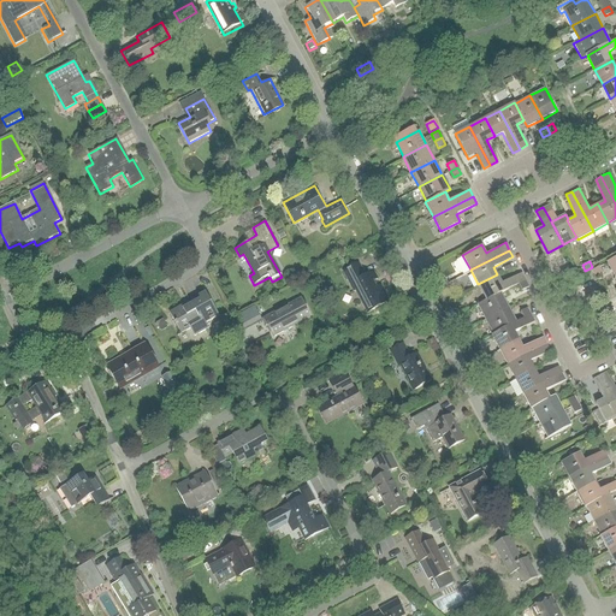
[(389,300),(381,285),(377,288),(373,282),(378,279),(374,271),(366,276),(359,262),(343,270),(354,290),(355,289),(367,312),(389,300)]
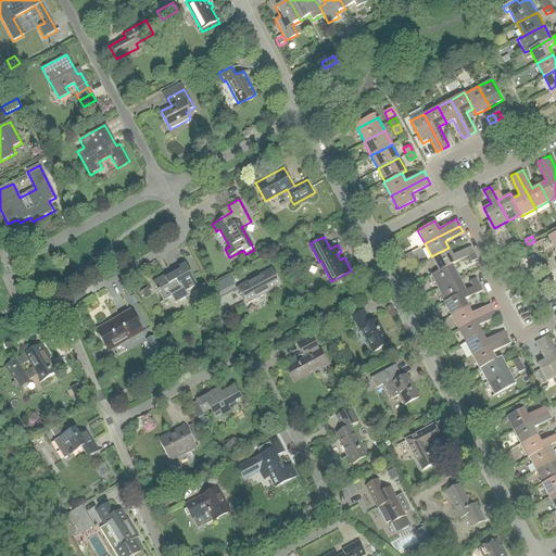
[(538,250),(544,247),(541,240),(534,243),(538,250)]
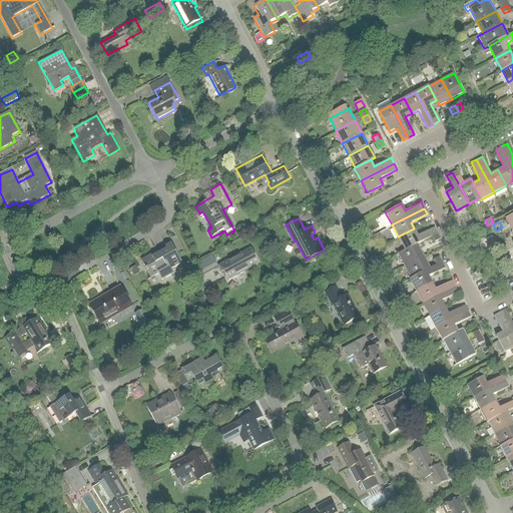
[(437,232),(434,226),(418,234),(414,228),(398,236),(405,249),(417,243),(432,235),(437,232)]
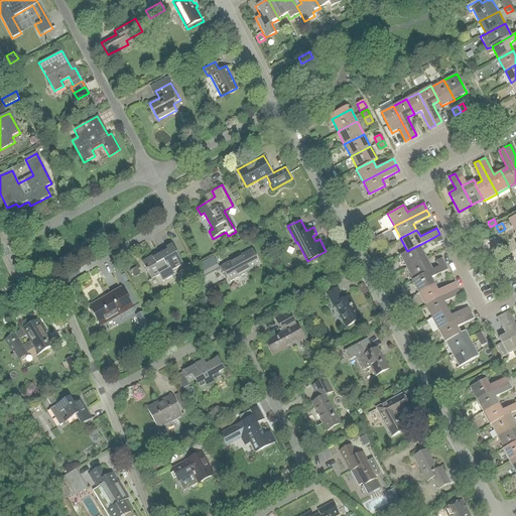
[(371,232),(366,235),(368,240),(374,237),(371,232)]
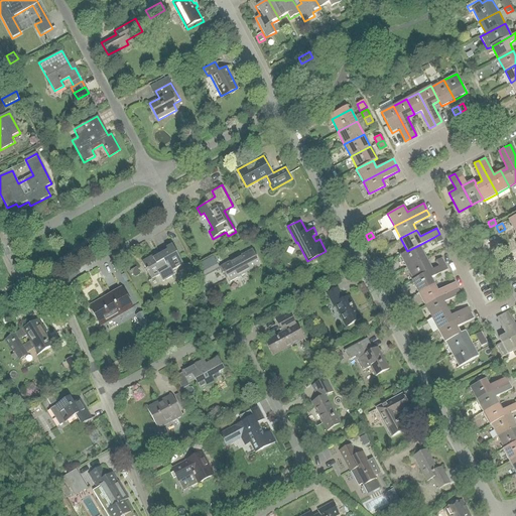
[(442,239),(439,234),(434,237),(437,242),(442,239)]
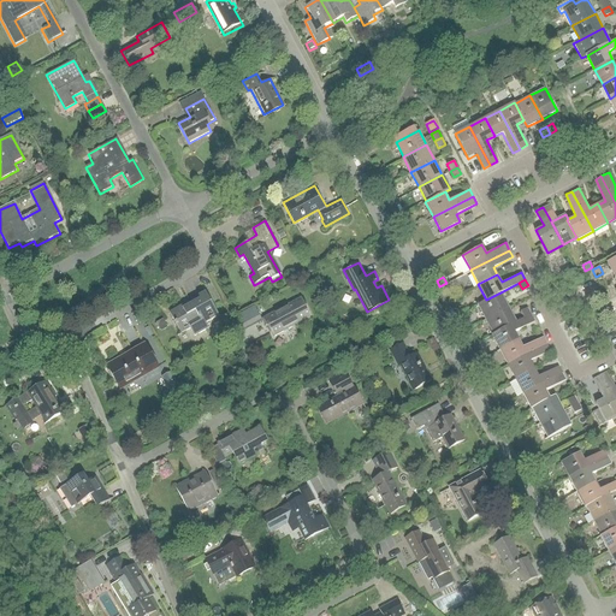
[(205,291),(169,312),(179,332),(189,327),(193,336),(207,327),(205,323),(218,315),(205,291)]
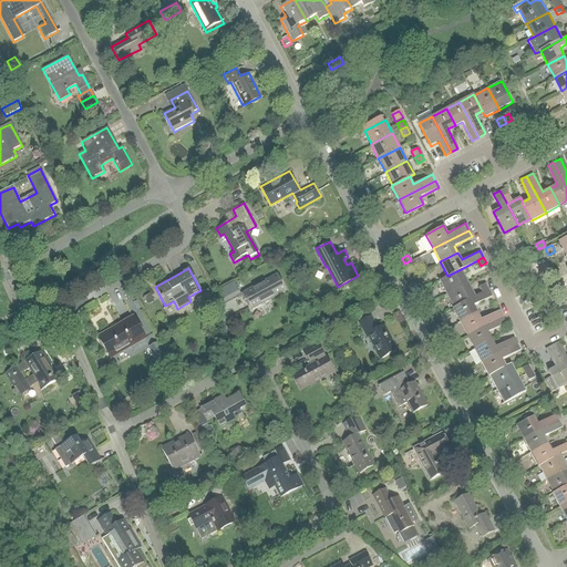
[(439,280),(446,294),(467,282),(461,269),(447,276),(439,280)]
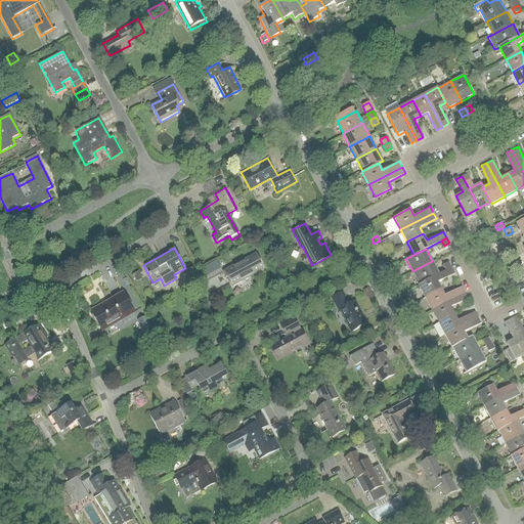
[(255,253),(223,270),(231,286),(264,268),(255,253)]
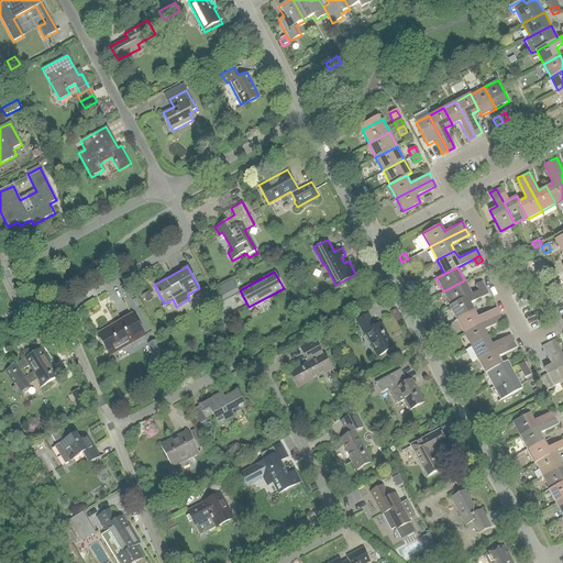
[(232,280),(216,289),(220,298),(236,289),(232,280)]
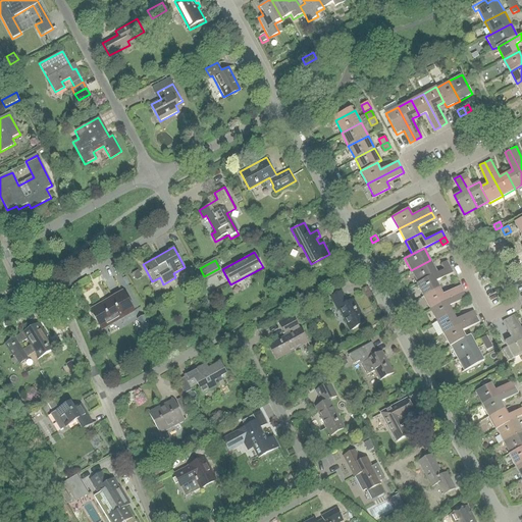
[(437,272),(430,260),(411,270),(418,282),(437,272)]
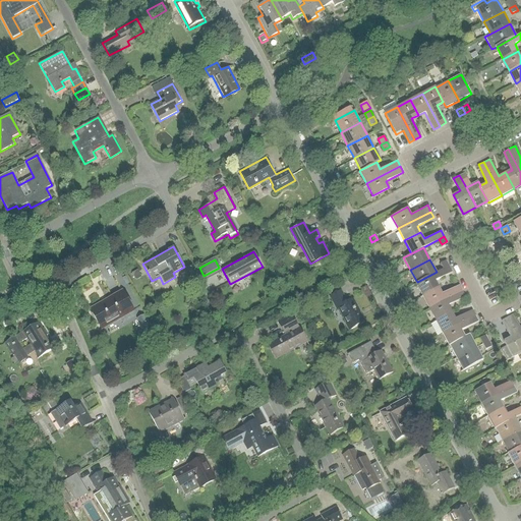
[(449,266),(446,259),(440,263),(443,269),(449,266)]
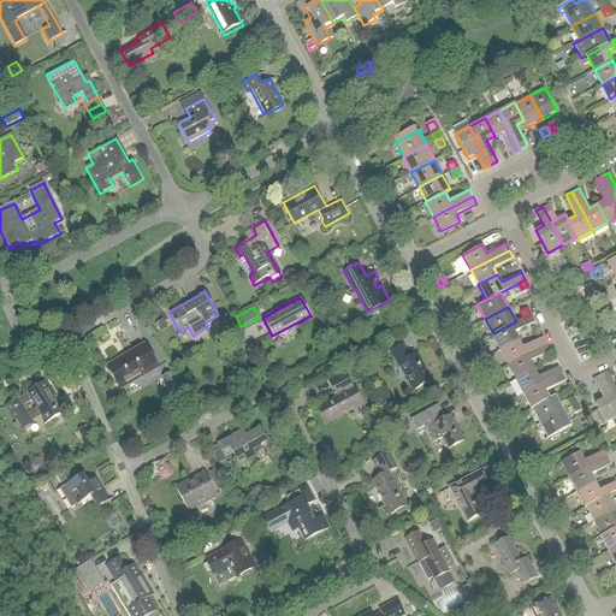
[(229,313),(221,317),(225,324),(234,319),(229,313)]
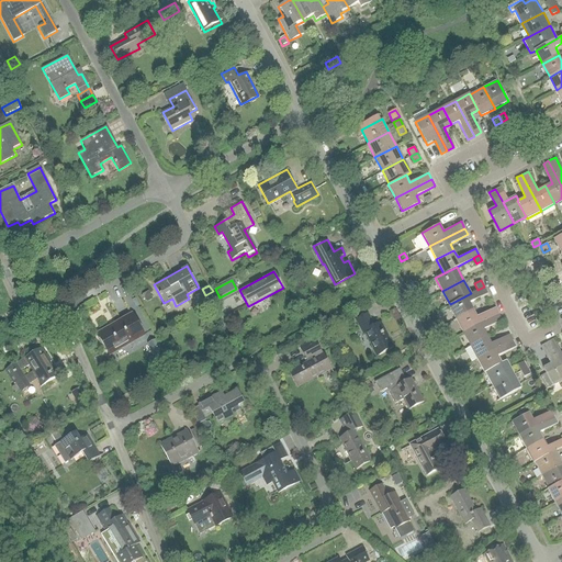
[(487,293),(484,287),(478,290),(471,293),(450,304),(448,305),(456,318),(472,310),(469,303),(487,293)]
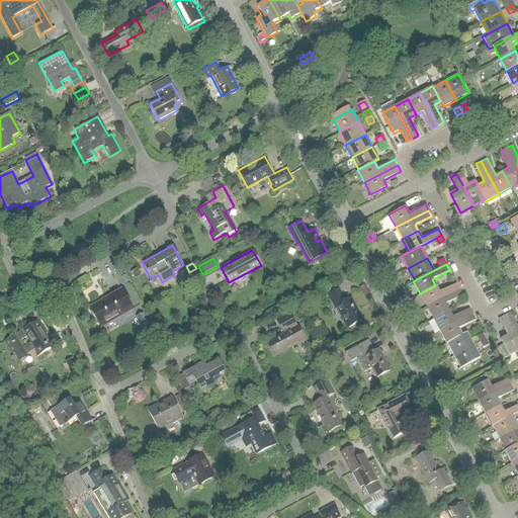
[(131,272),(135,279),(141,276),(137,268),(131,272)]
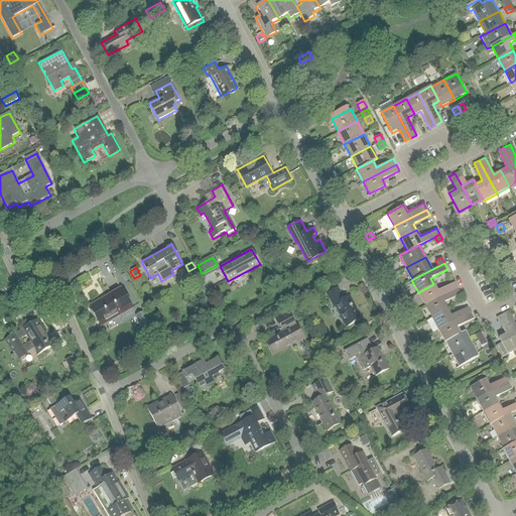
[(418,292),(424,305),(458,287),(455,282),(437,291),(433,284),(418,292)]
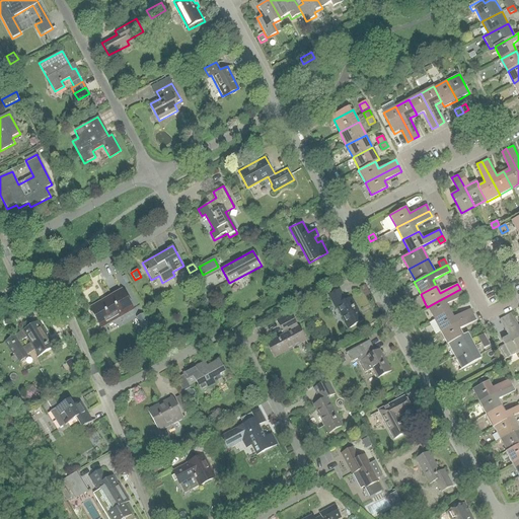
[(346,300),(340,289),(327,295),(335,307),(338,306),(346,321),(344,322),(347,328),(363,320),(351,297),(346,300)]
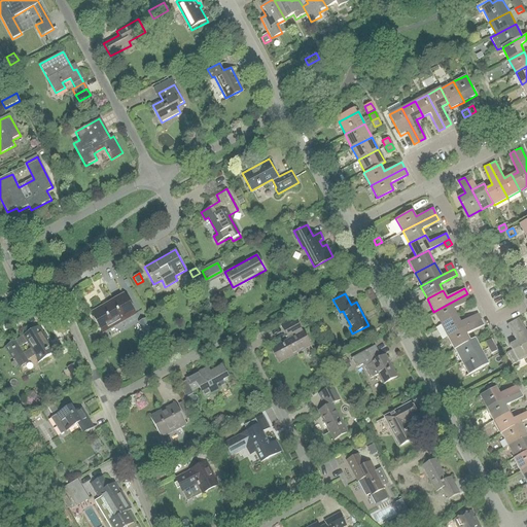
[(433,312),(441,323),(456,315),(453,309),(470,300),(467,293),(433,312)]
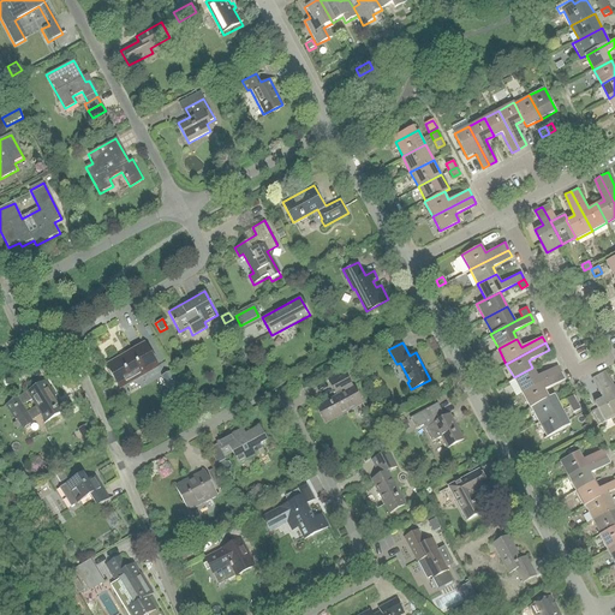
[(143,344),(106,364),(119,388),(156,368),(143,344)]
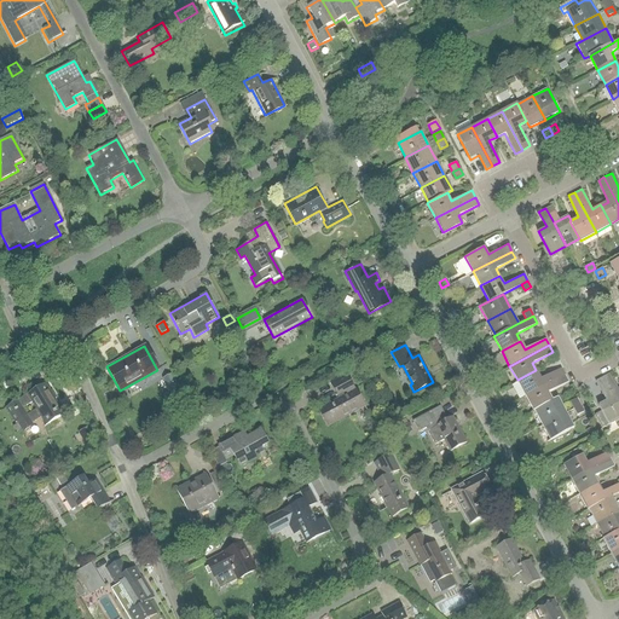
[(518,380),(525,395),(565,375),(561,368),(541,379),(536,370),(518,380)]
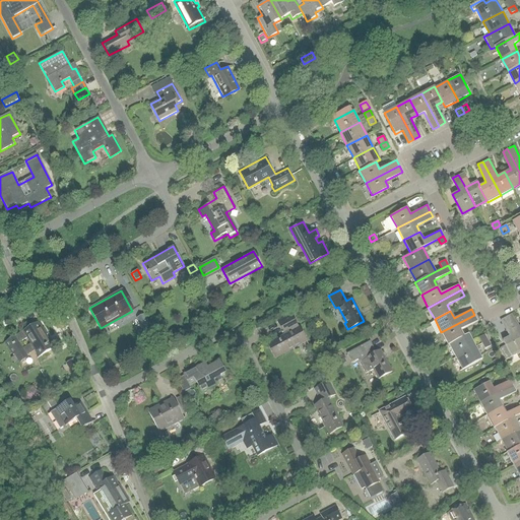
[(519,328),(512,314),(507,317),(519,342),(519,328)]
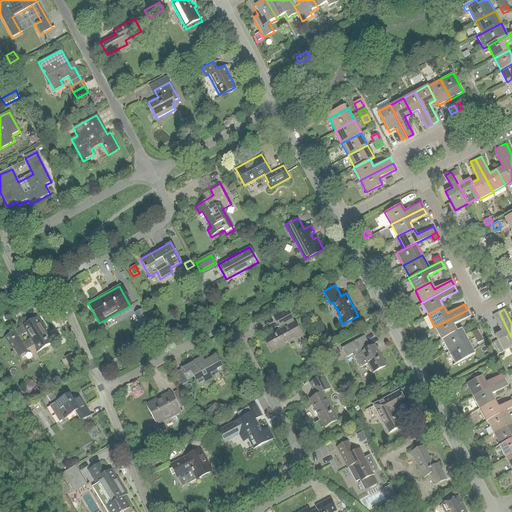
[(280,331),(264,339),(271,353),(301,336),(287,310),(273,317),(280,331)]
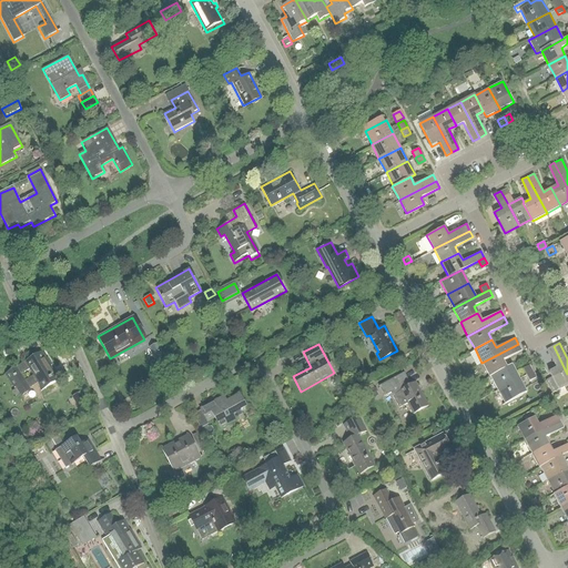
[(489,376),(490,375),(507,367),(503,359),(521,350),(518,344),(482,363),(489,376)]
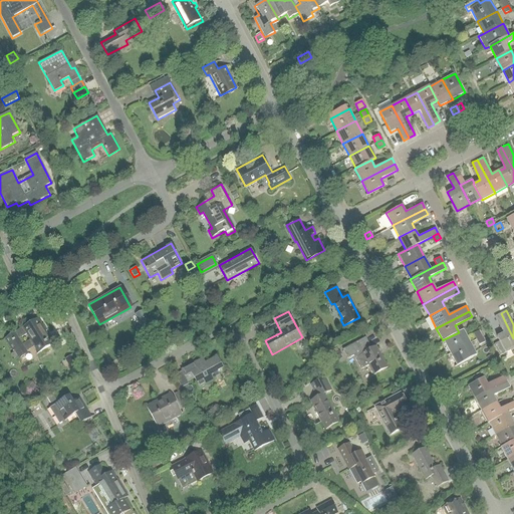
[(494,343),(499,354),(513,346),(513,338),(501,313),(494,316),(503,332),(496,336),(499,340),(494,343)]
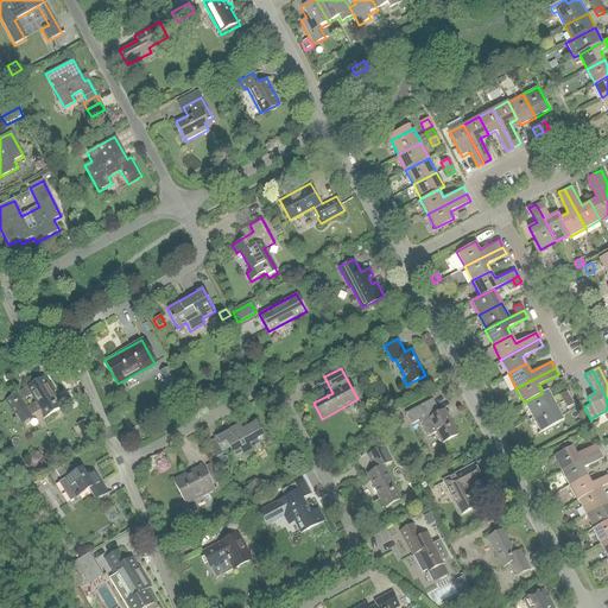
[(42,410),(45,417),(63,406),(44,375),(5,399),(14,415),(16,413),(18,417),(13,419),(17,425),(21,423),(23,425),(33,419),(31,417),(42,410)]
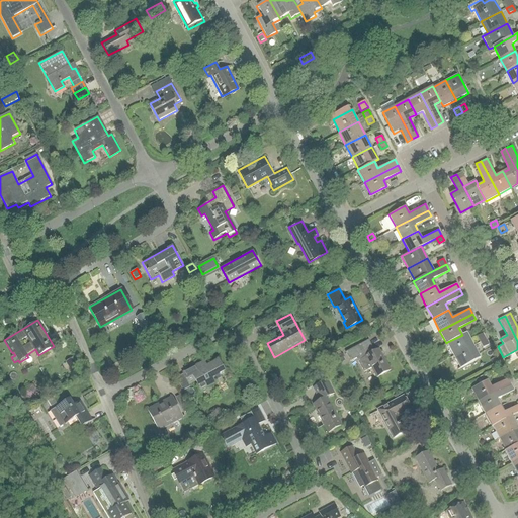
[(447,342),(454,355),(473,344),(466,332),(462,335),(447,342)]
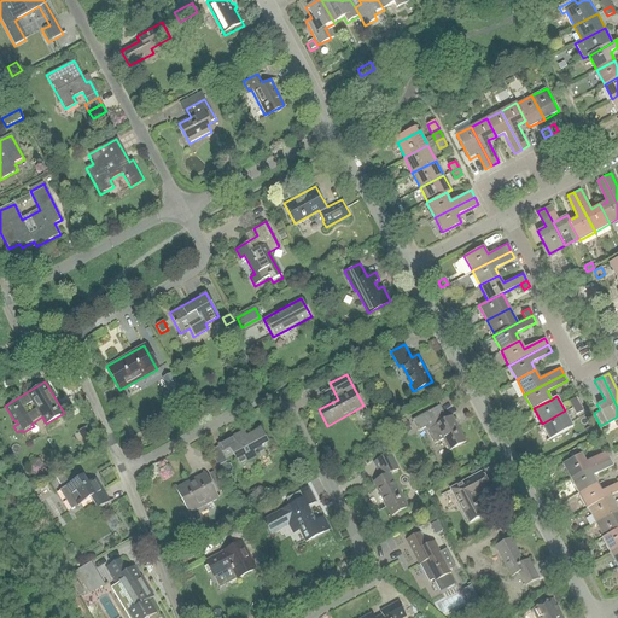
[(569,401),(572,407),(579,403),(576,397),(569,401)]
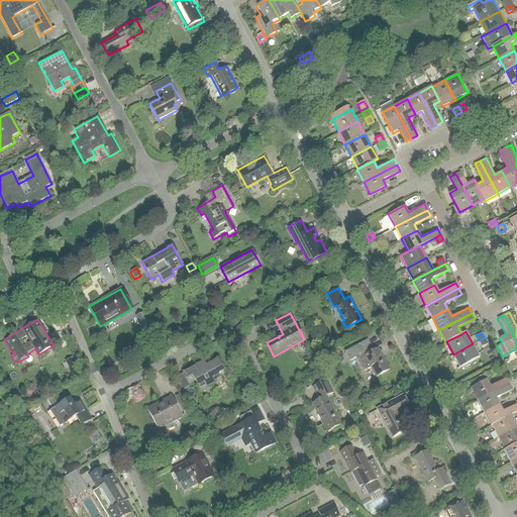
[(488,343),(485,337),(479,340),(482,346),(488,343)]
